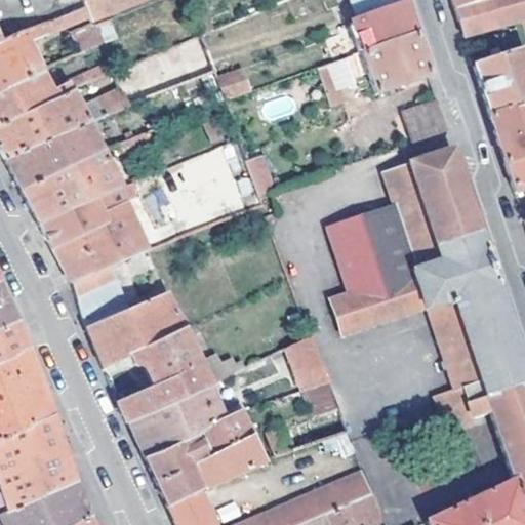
[(0,46),(0,45),(0,92),(43,73),(41,71),(30,45),(89,16),(91,18),(136,0),(79,0),(82,6),(0,46)]
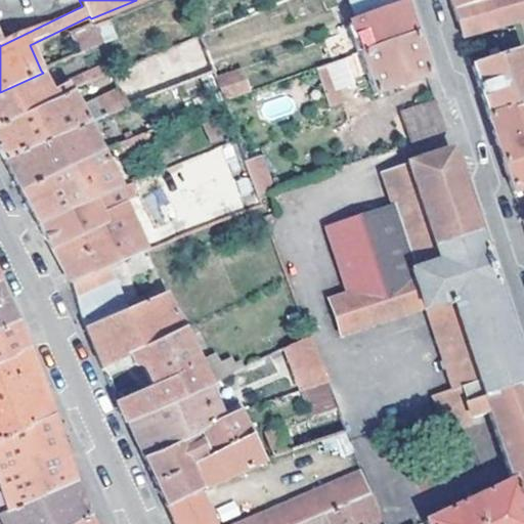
[(202,8),(199,0),(186,0),(191,12),(202,8)]
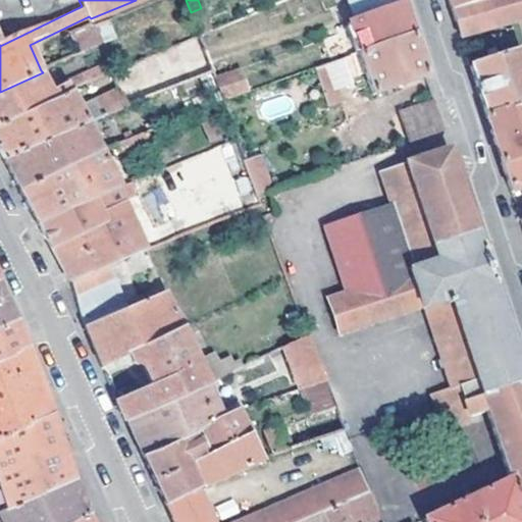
[(358,51),(411,35),(400,0),(346,0),(353,20),(337,25),(348,55),(358,51)]
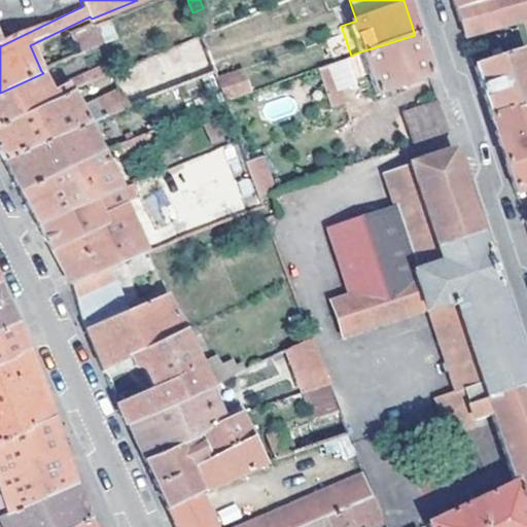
[(451,0),(455,9),(485,0),(451,0)]
